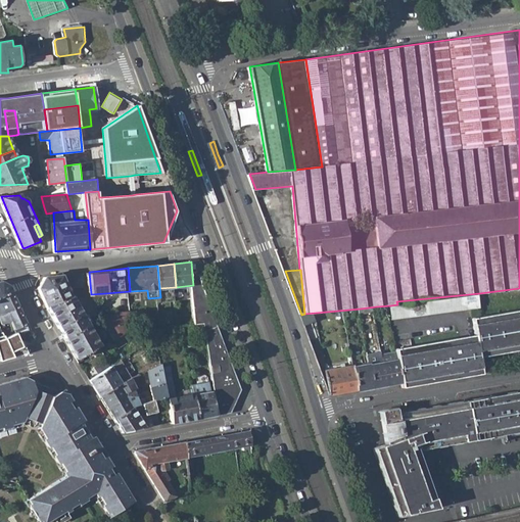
[(87,287),(86,272),(62,274),(46,276),(40,286),(50,305),(73,296),(68,288),(87,287)]
